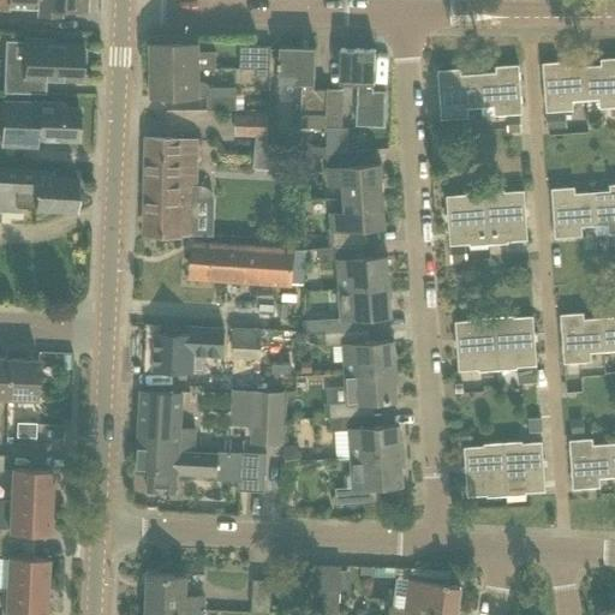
[(10,0),(10,4),(10,6),(39,7),(39,13),(58,13),(59,6),(84,7),(84,0),(10,0)]
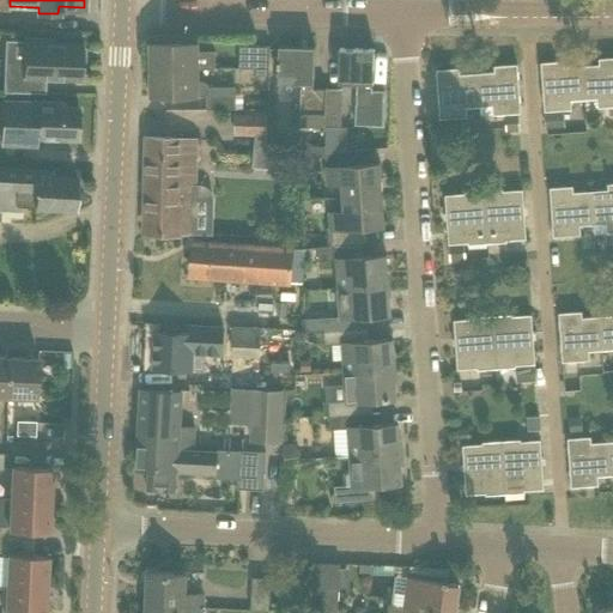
[(80,79),(80,66),(80,62),(84,62),(85,49),(82,49),(82,46),(52,44),(52,40),(25,40),(24,62),(5,61),(4,92),(44,93),(46,78),(80,79)]
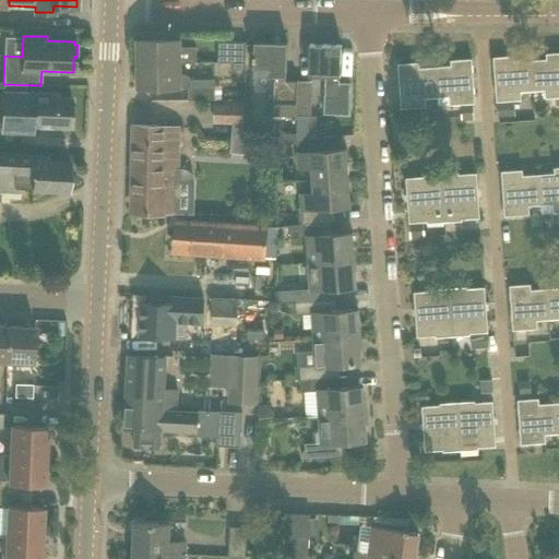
[(181,47),(181,38),(137,38),(138,63),(181,63),(197,62),(197,47),(181,47)]
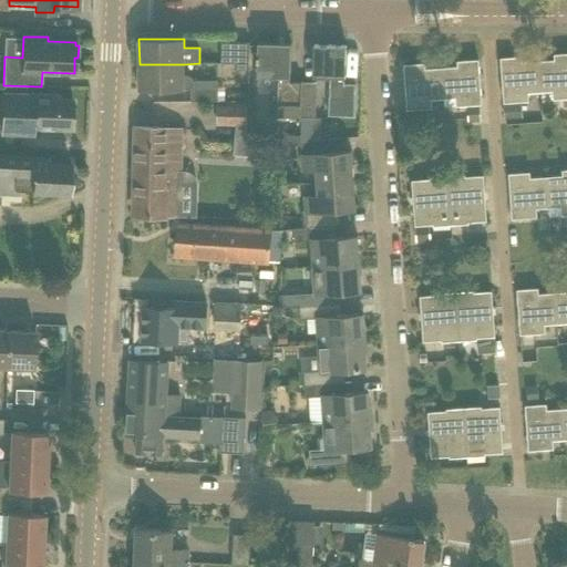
[(250,43),(236,42),(235,70),(249,71),(250,43)]
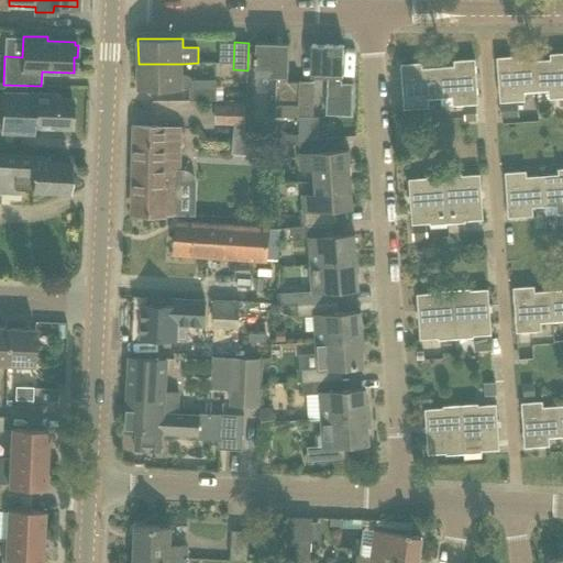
[(255,56),(255,61),(255,62),(256,62),(256,76),(277,77),(276,105),(277,105),(276,117),(299,118),(300,80),(288,80),(289,44),(256,43),(256,56),(255,56)]
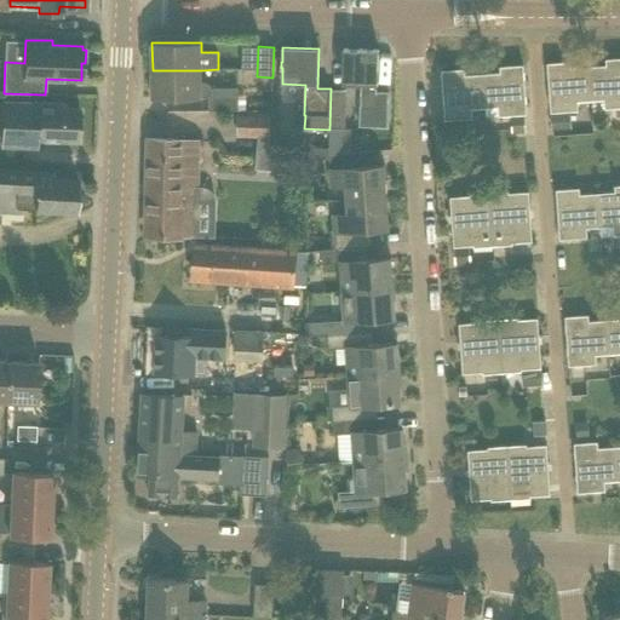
[(360,108),(377,109),(377,85),(378,85),(379,50),(344,50),(343,84),(361,84),(360,108)]
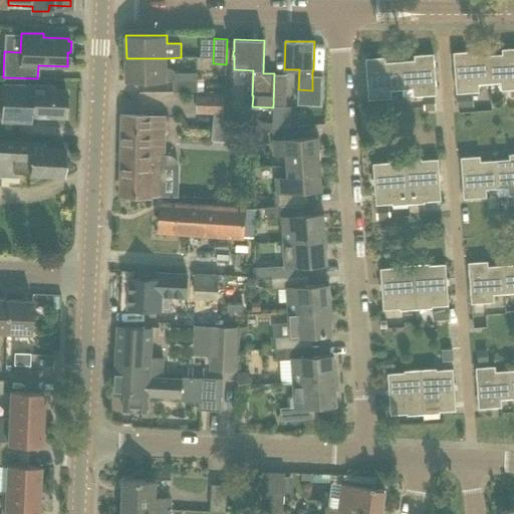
[(488,56),(490,83),(501,82),(502,90),(511,90),(512,98),(513,97),(513,48),(502,49),(503,55),(488,56)]
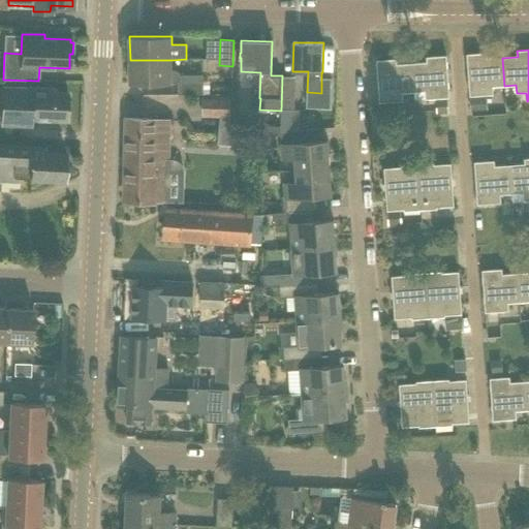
[(470,96),(488,95),(494,95),(493,87),(504,86),(502,58),(488,59),(487,53),(467,54),(470,96)]
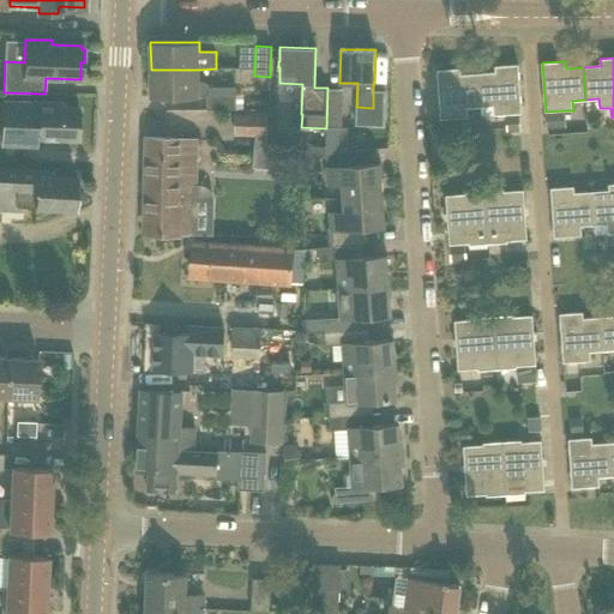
[(494,116),(507,115),(519,114),(522,114),(518,65),(495,66),(495,73),(479,74),(481,107),(494,107),(494,116)]
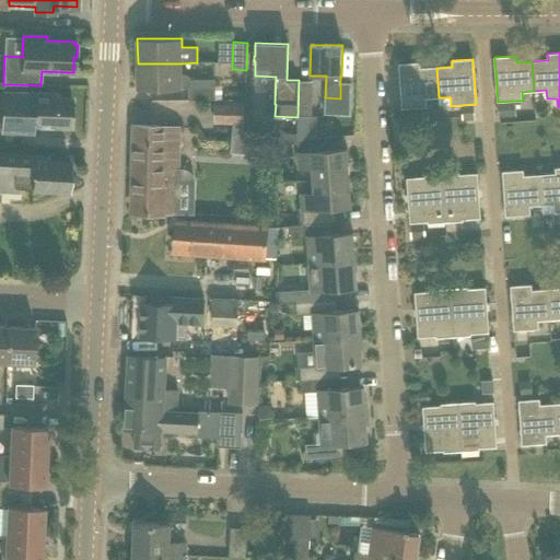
[(427,98),(439,97),(436,68),(420,69),(420,62),(398,65),(401,109),(404,108),(404,118),(417,117),(417,108),(427,107),(427,98)]
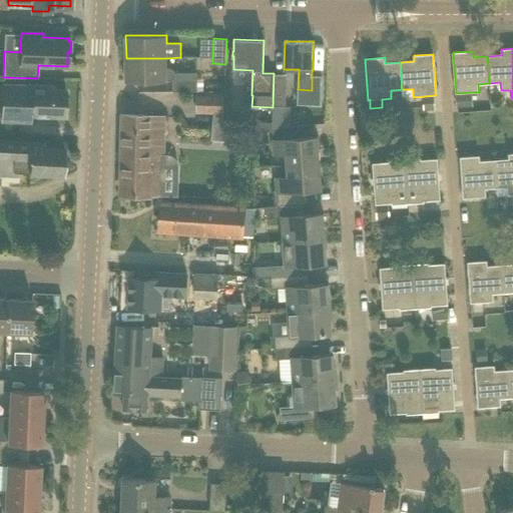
[(126,58),(126,81),(166,81),(166,80),(172,80),(173,91),(197,91),(197,73),(175,73),(172,69),(166,69),(166,58),(126,58)]
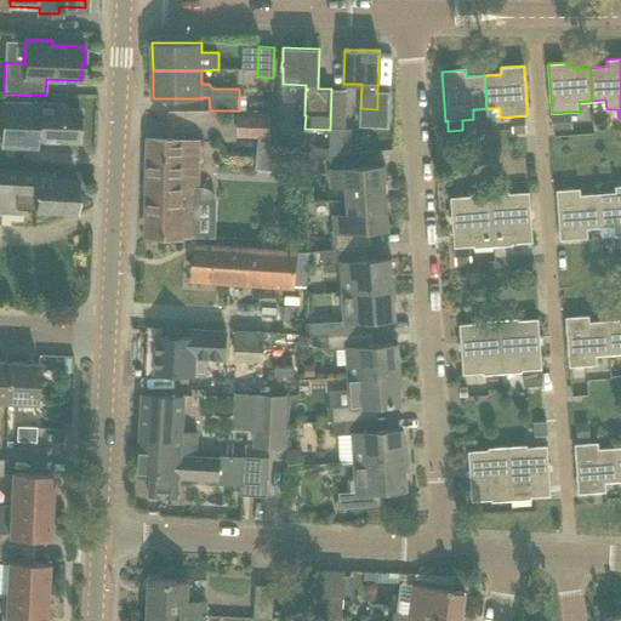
[(347,90),(331,89),(330,130),(346,130),(347,90)]
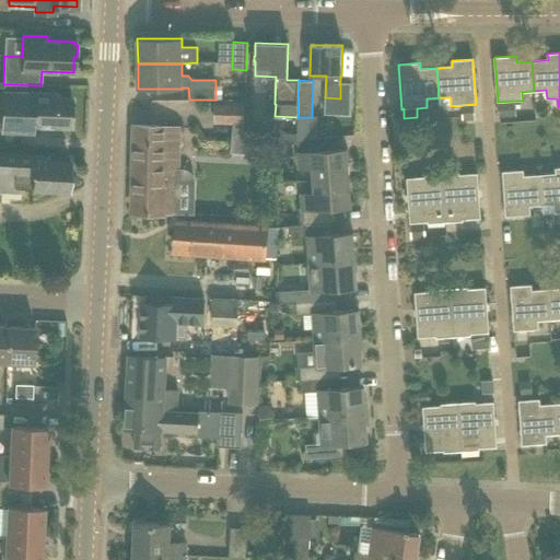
[(54,97),(54,95),(36,94),(6,93),(4,124),(34,125),(34,126),(71,128),(72,98),(54,97)]
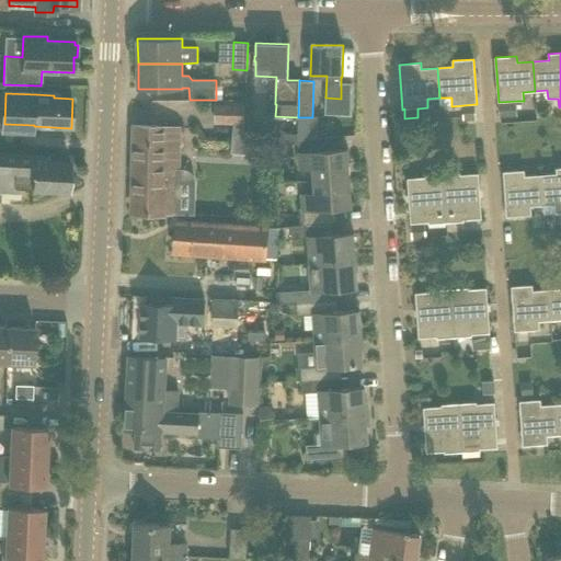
[(214,101),(213,122),(242,123),(243,102),(214,101)]
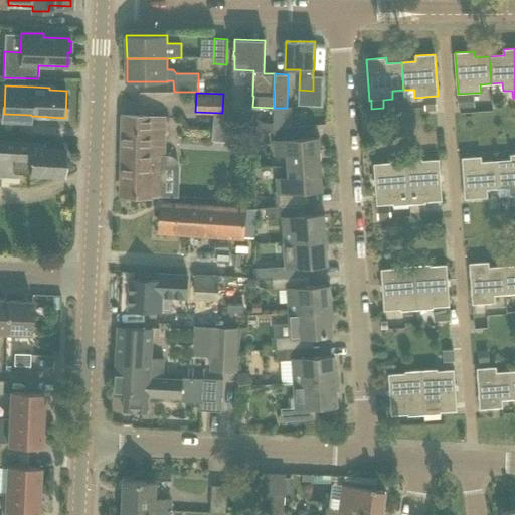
[(475,93),(458,94),(459,110),(476,109),(475,93)]
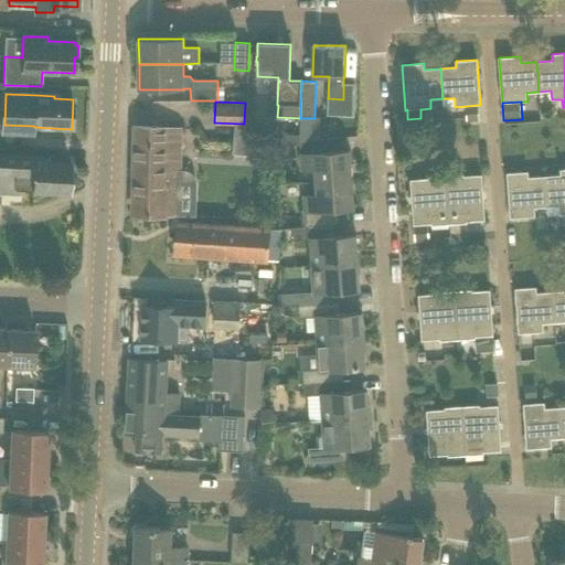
[(479,123),(478,105),(467,106),(468,124),(479,123)]
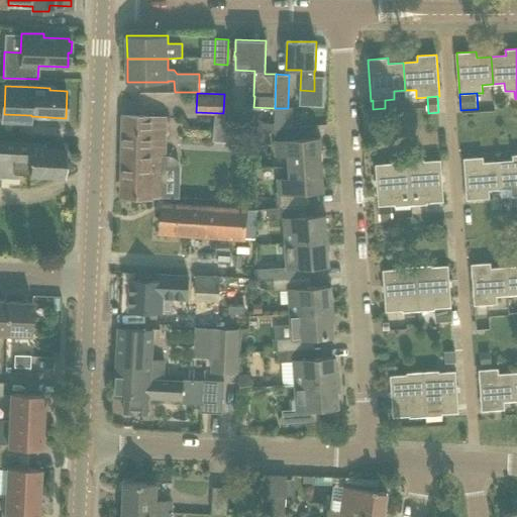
[(378,109),(369,110),(370,120),(379,119),(378,109)]
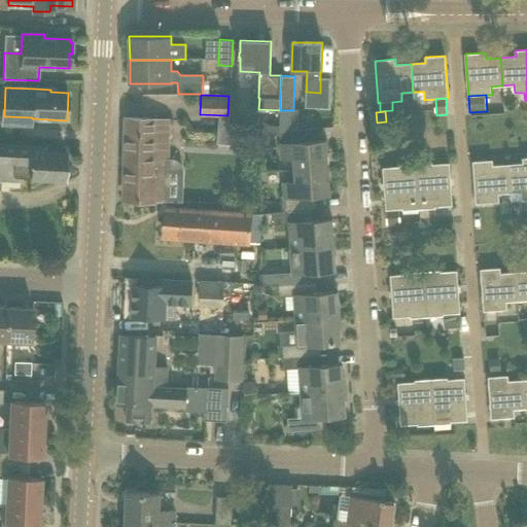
[(230,123),(231,117),(219,116),(218,143),(242,145),(243,124),(230,123)]
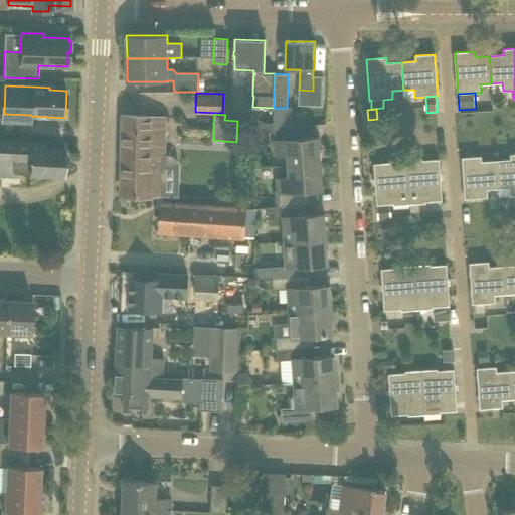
[(164,117),(124,116),(122,196),(150,197),(151,195),(163,196),(164,117)]
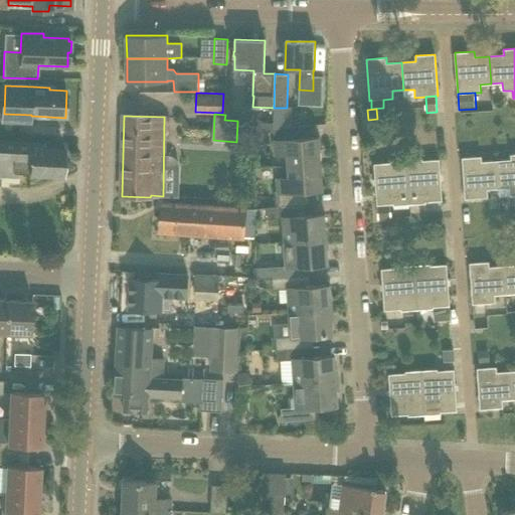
[(287,154),(288,166),(321,164),(319,138),(299,139),(298,126),(274,129),(276,155),(287,154)]
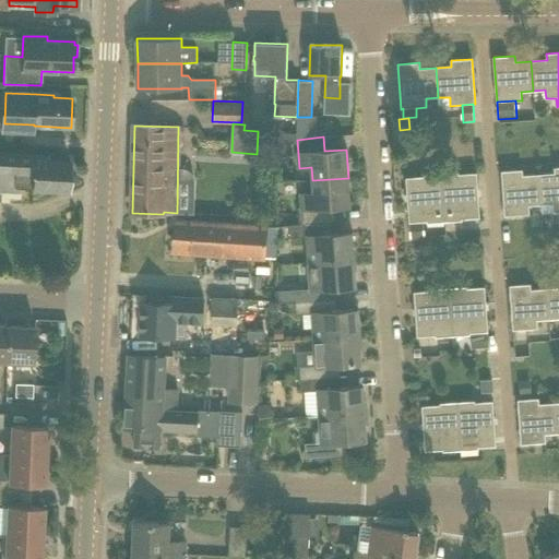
[(0,154),(0,174),(14,175),(13,188),(32,189),(68,191),(69,162),(47,161),(47,156),(0,154)]
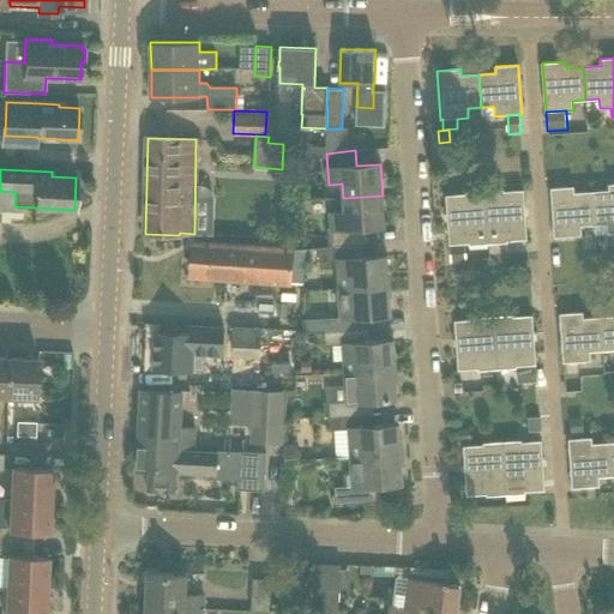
[(591,193),(594,226),(607,224),(608,234),(613,233),(613,184),(609,185),(609,192),(591,193)]
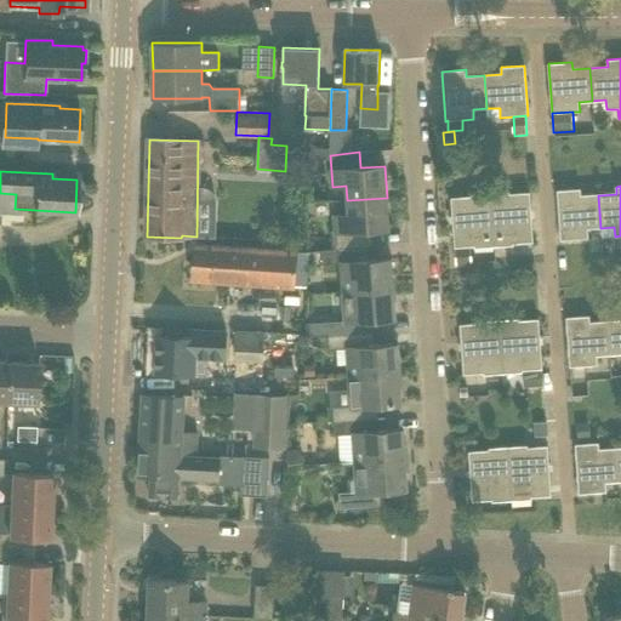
[(600,228),(598,195),(581,197),(581,189),(557,191),(560,240),(588,238),(588,228),(600,228)]
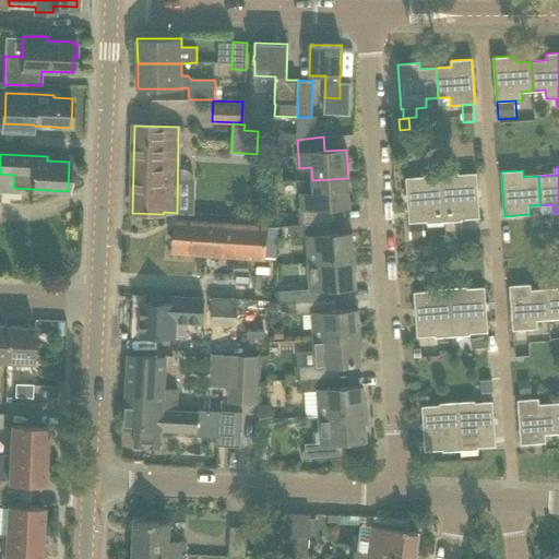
[(459,176),(442,177),(444,219),(462,218),(462,219),(479,218),(476,174),(459,175),(459,176)]
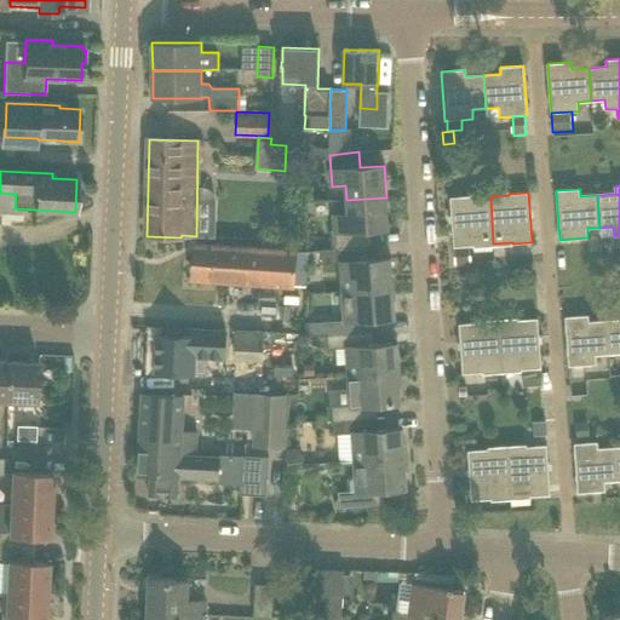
[(493,244),(491,196),(470,197),(470,196),(451,197),(454,247),(455,247),(470,246),(474,246),(474,245),(493,244)]
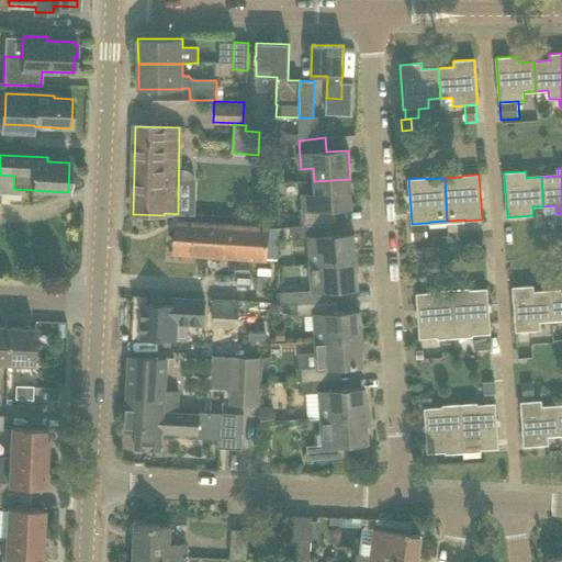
[(303,194),(304,209),(300,209),(301,226),(338,223),(336,223),(335,209),(352,208),(350,179),(314,181),(315,193),(303,194)]
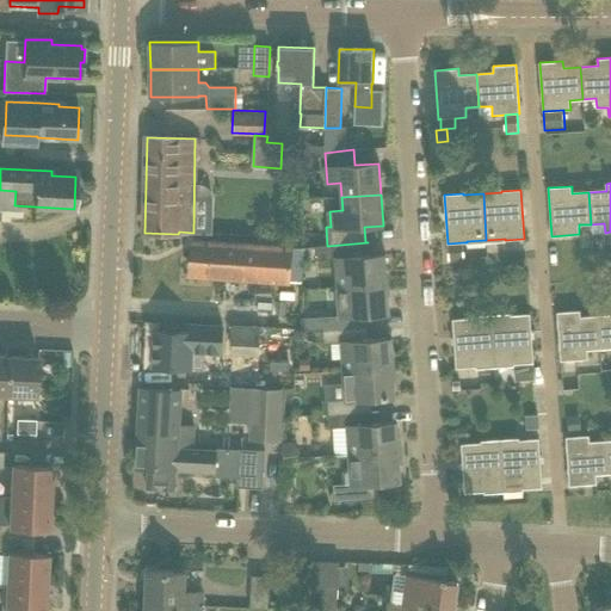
[(291,248),(192,241),(191,276),(289,282),(291,248)]
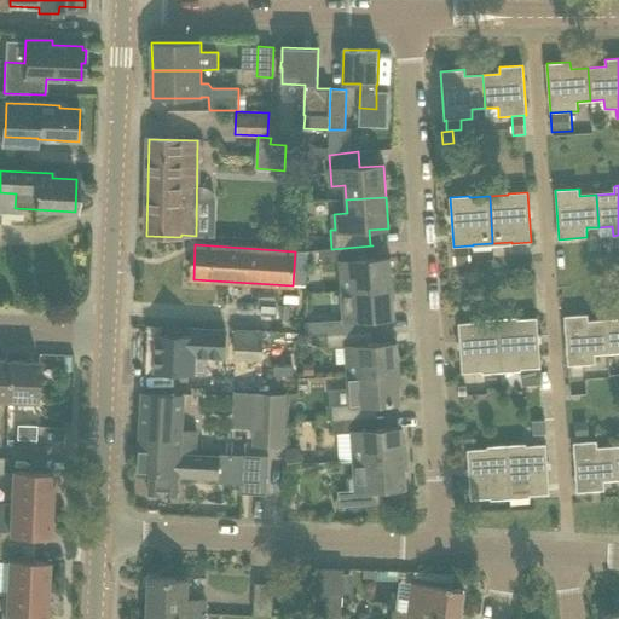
[(323,249),(324,264),(340,262),(342,291),(393,288),(391,258),(366,260),(365,248),(372,248),(372,246),(331,249),(323,249)]
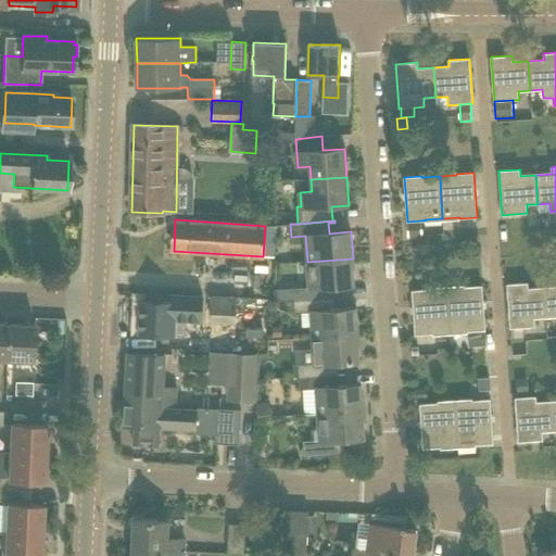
[(421,237),(421,220),(408,222),(408,238),(421,237)]
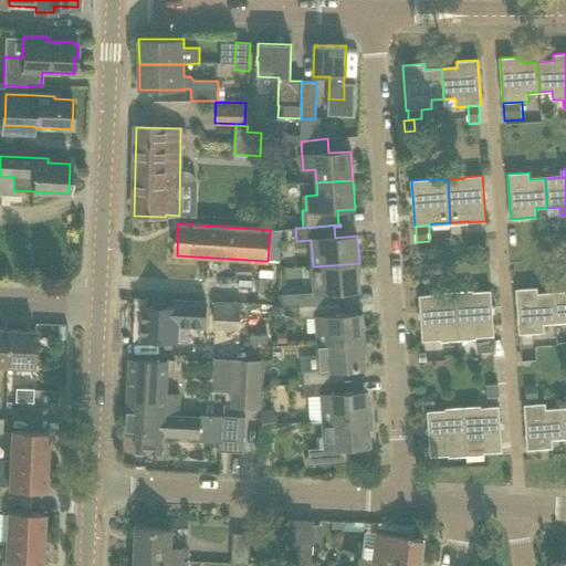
[(299,293),(300,306),(339,304),(338,292),(360,291),(359,263),(313,266),(313,278),(306,279),(307,292),(299,293)]
